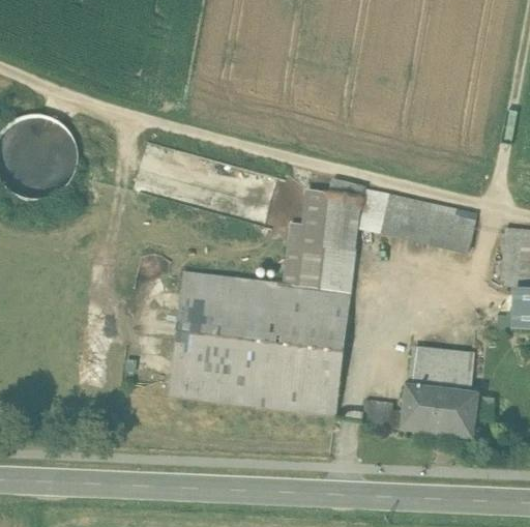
[(38,193),(79,164),(67,148),(72,144),(58,124),(43,134),(40,128),(30,135),(36,144),(42,139),(50,148),(21,168),(38,193)]
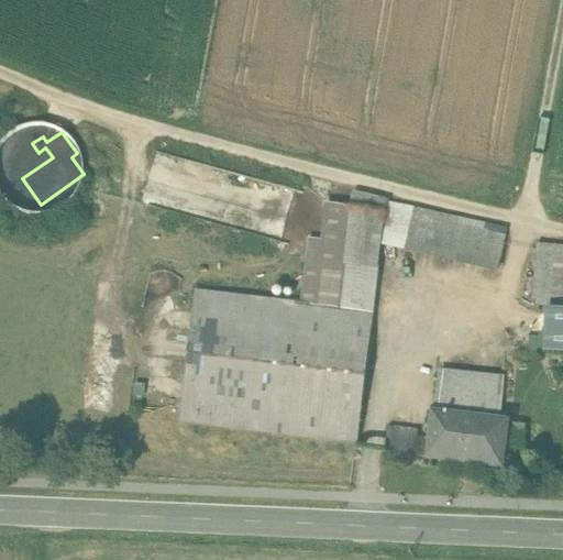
[(489,222),(353,190),(351,206),(487,235),(489,222)]
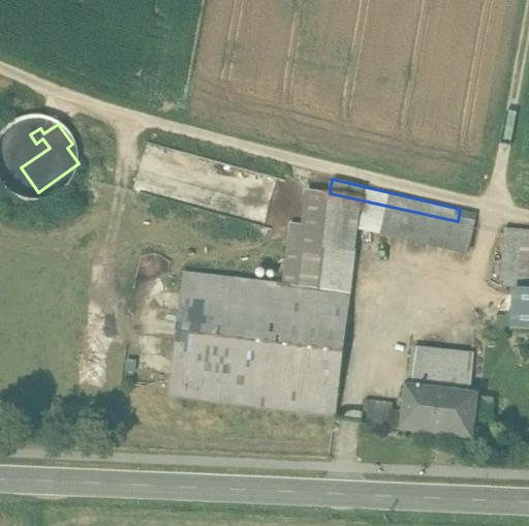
[(330,193),(308,189),(303,231),(290,230),(284,283),(318,287),(323,246),(330,193)]
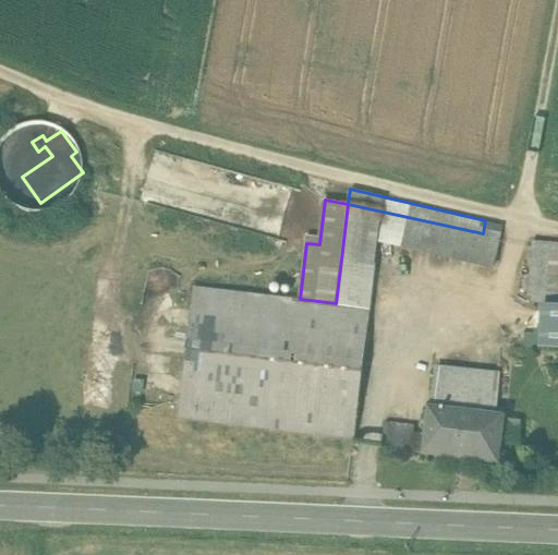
[(483,233),(348,204),(341,260),(375,264),(378,239),(494,264),(499,238),(483,233)]
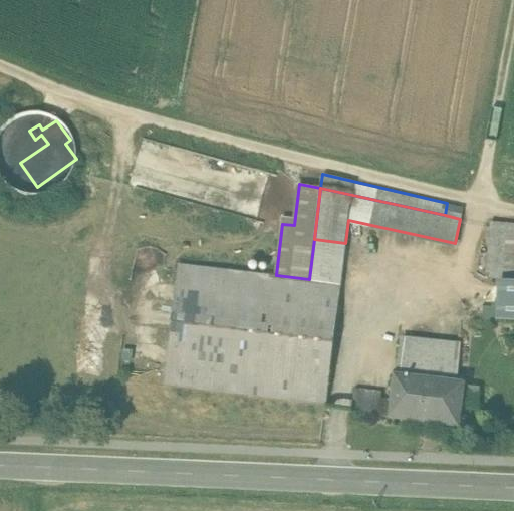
[(462,207),(447,203),(445,215),(460,219),(462,207)]
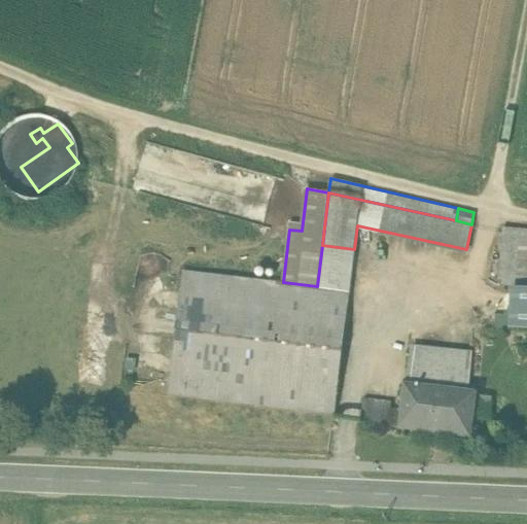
[(526,235),(503,232),(498,282),(526,284),(526,235)]
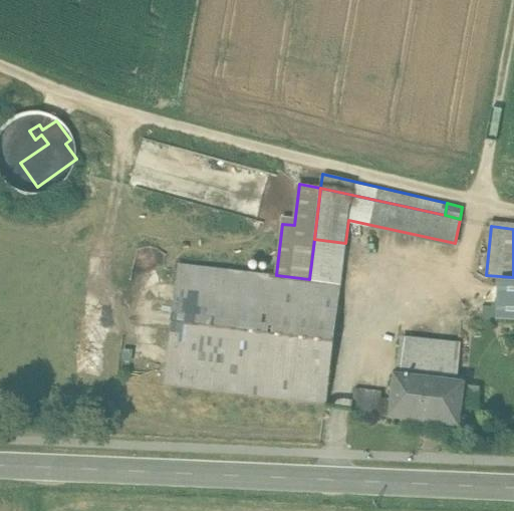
[(276,275),(179,263),(164,382),(326,403),(345,243),(314,239),(309,279),(276,275)]
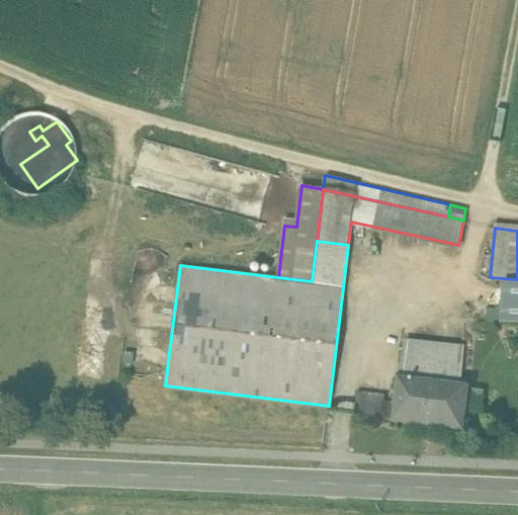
[(517,283),(505,283),(502,320),(517,321),(517,283)]
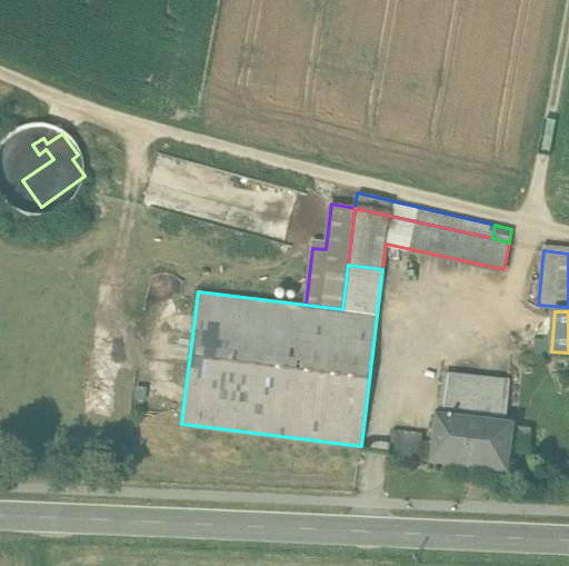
[(509,379),(445,374),(439,417),(505,425),(509,379)]
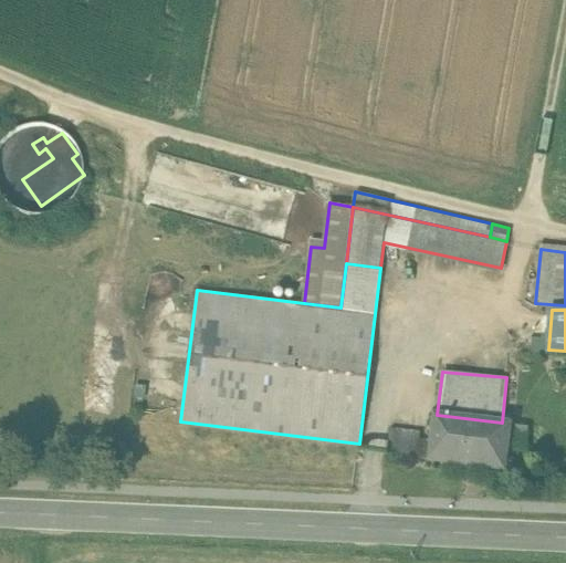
[(502,423),(437,415),(433,438),(431,458),(503,467),(507,424),(502,423)]
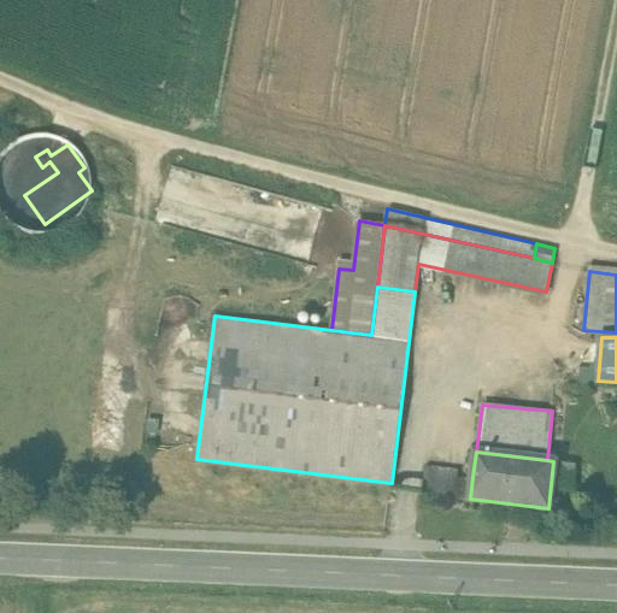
[(575,479),(576,459),(563,458),(562,478),(575,479)]
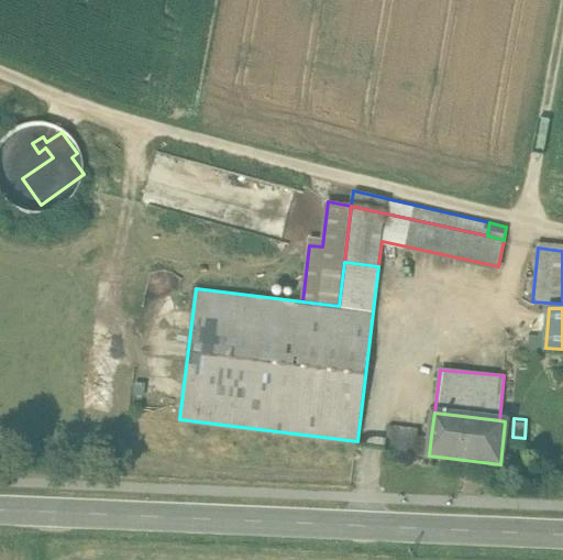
[(418,428),(390,425),(387,450),(429,456),(431,436),(417,435),(418,428)]
